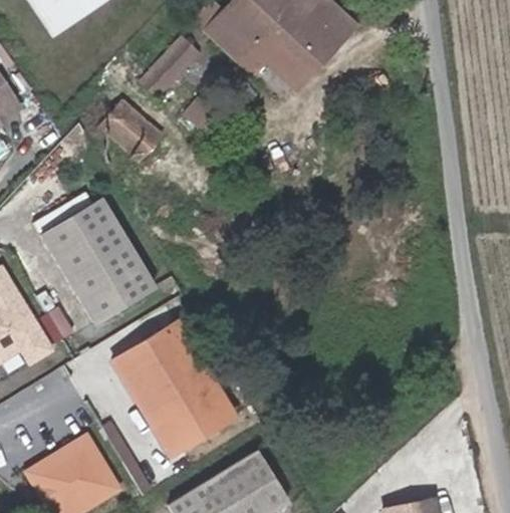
[(27,0),(50,35),(102,0),(27,0)]
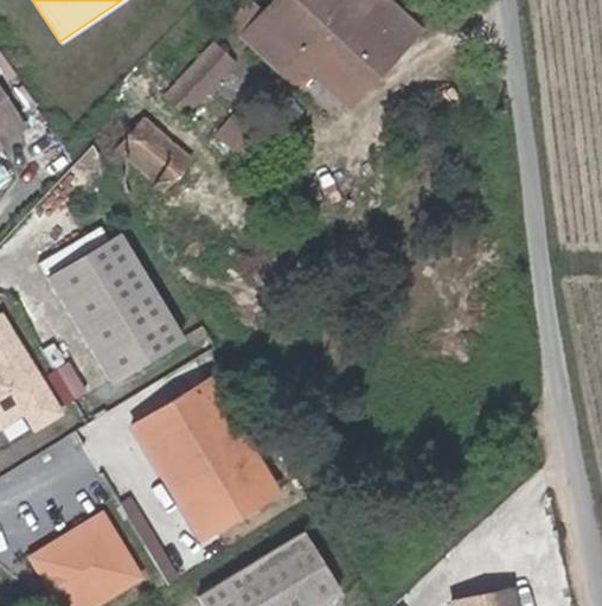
[(268,12),(255,0),(249,0),(232,20),(248,34),(268,12)]
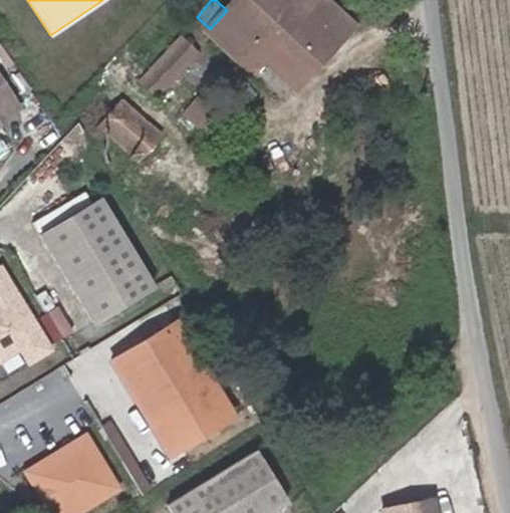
[(236,0),(227,10),(210,29),(242,60),(271,29),(313,68),(354,23),(328,0),(236,0)]
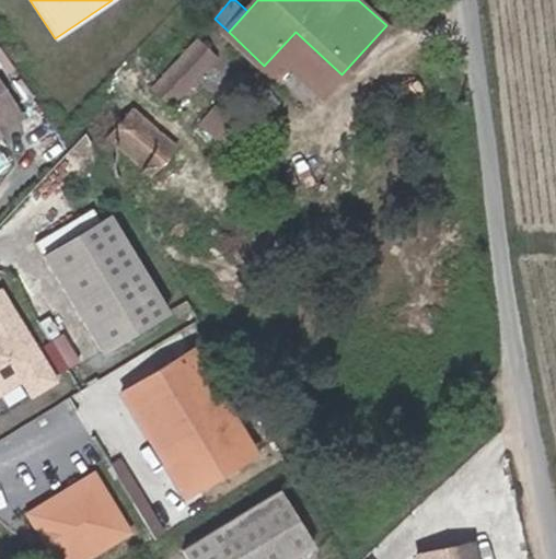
[(342,74),(296,32),(264,66),(278,79),(291,63),(324,93),(342,74)]
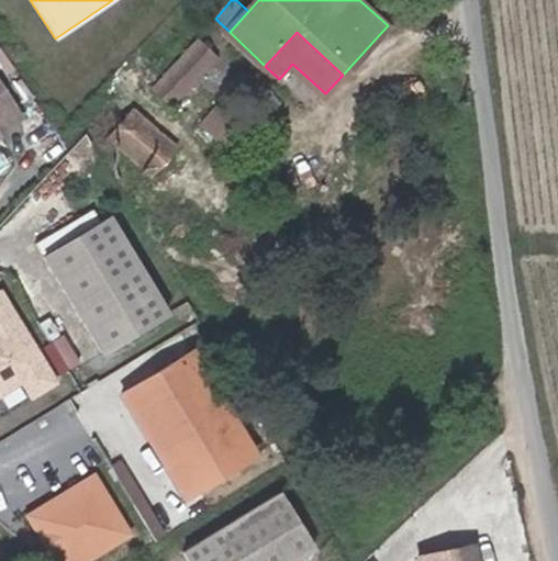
[(175,103),(219,56),(201,40),(157,86),(175,103)]
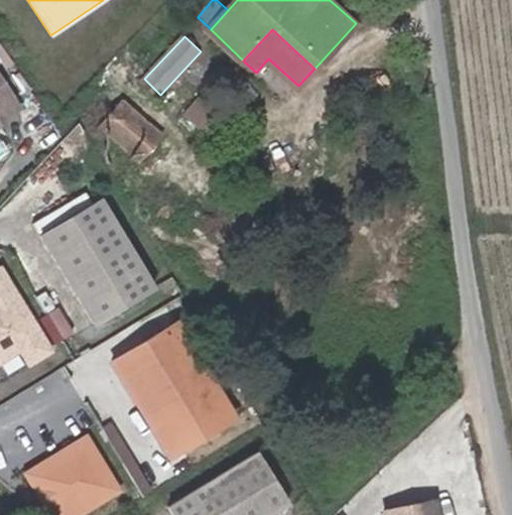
[(21,106),(0,73),(0,116),(9,111),(11,113),(21,106)]
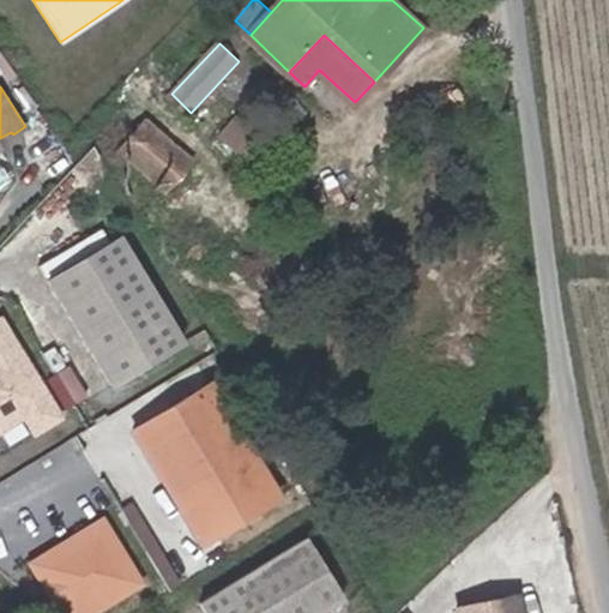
[(58,133),(35,98),(25,104),(48,139),(58,133)]
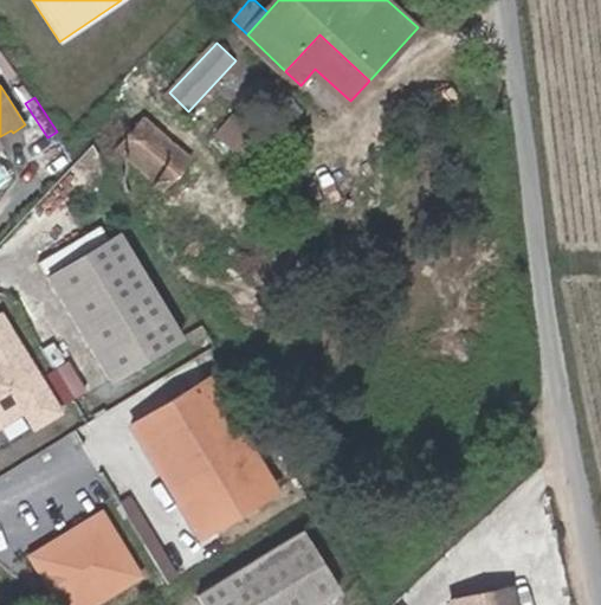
[(258,166),(282,140),(259,120),(251,129),(236,115),(221,130),(258,166)]
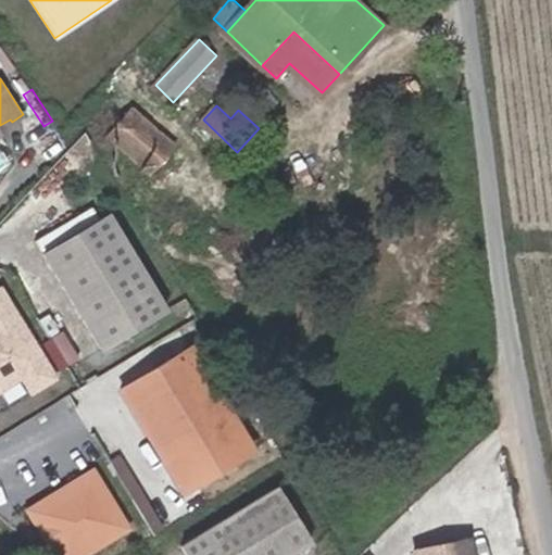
[(133,127),(143,115),(135,108),(124,120),(133,127)]
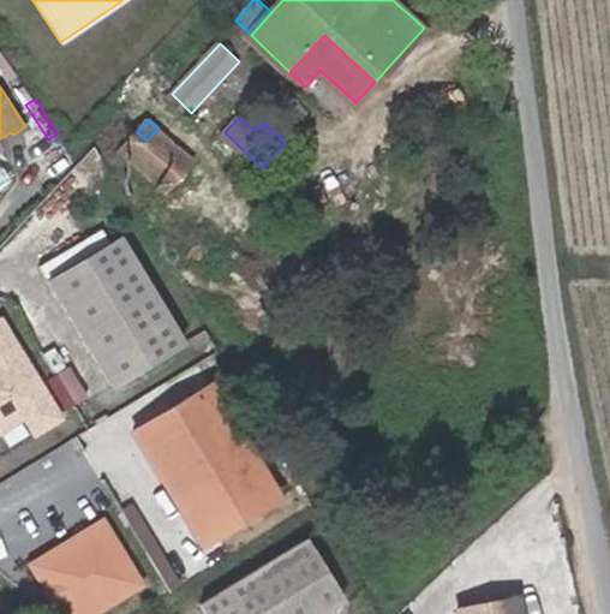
[(168,160),(180,147),(159,127),(147,141),(137,132),(121,150),(167,190),(183,173),(168,160)]
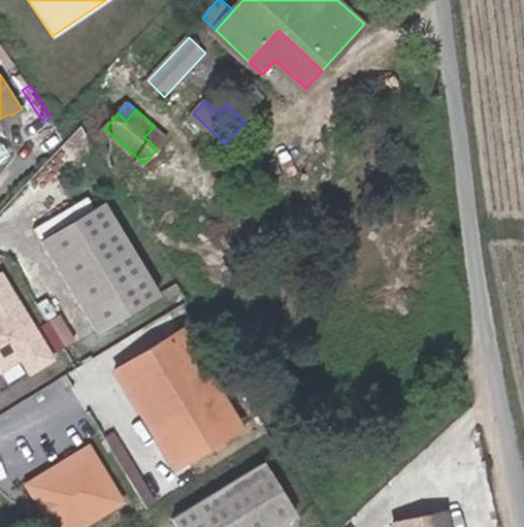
[(0,128),(13,119),(11,116),(9,113),(0,119),(0,128)]
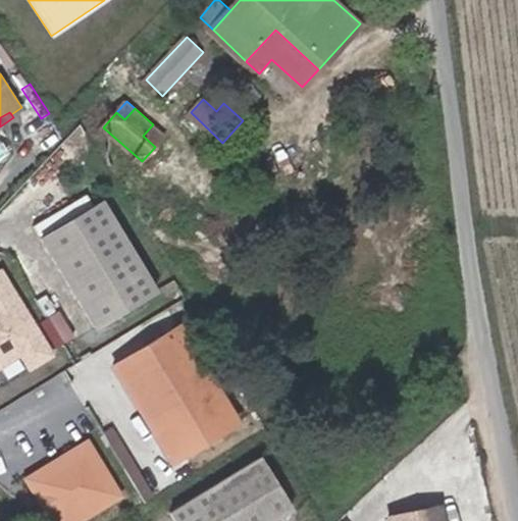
[(155,147),(165,136),(153,124),(143,136),(155,147)]
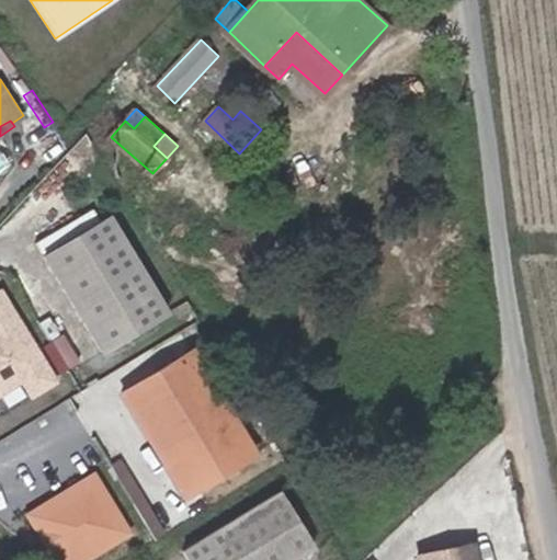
[(170,311),(112,214),(47,253),(105,351),(170,311)]
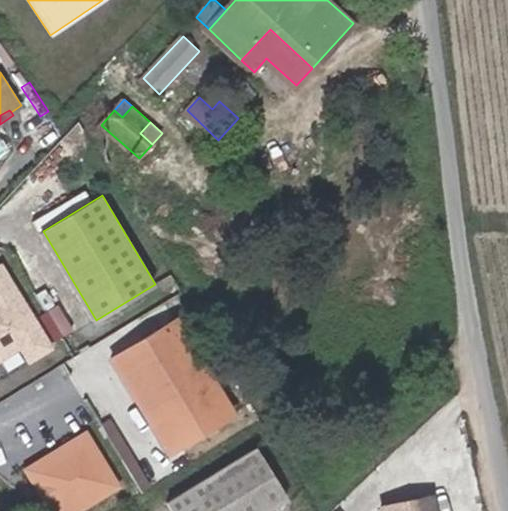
[(54,346),(4,264),(0,267),(0,359),(19,347),(28,362),(54,346)]
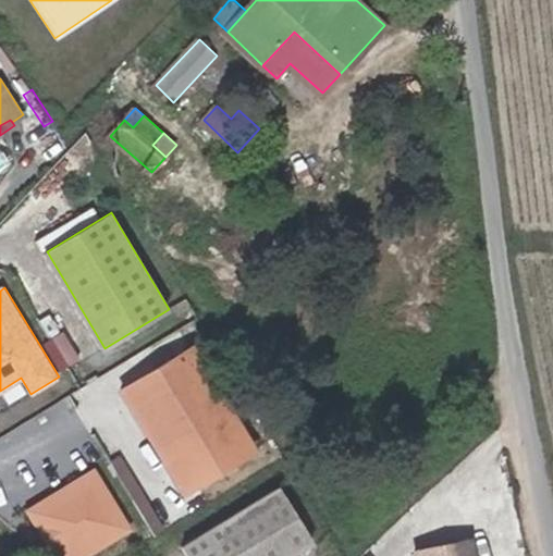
[(54,341),(74,363),(85,354),(66,332),(54,341)]
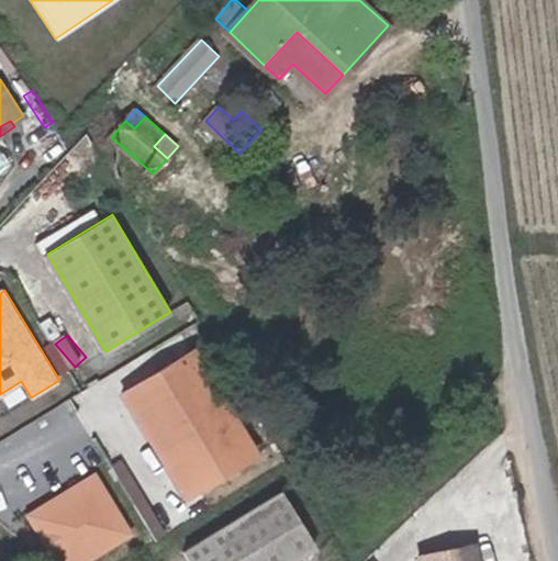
[(259,452),(196,349),(140,383),(203,486),(259,452)]
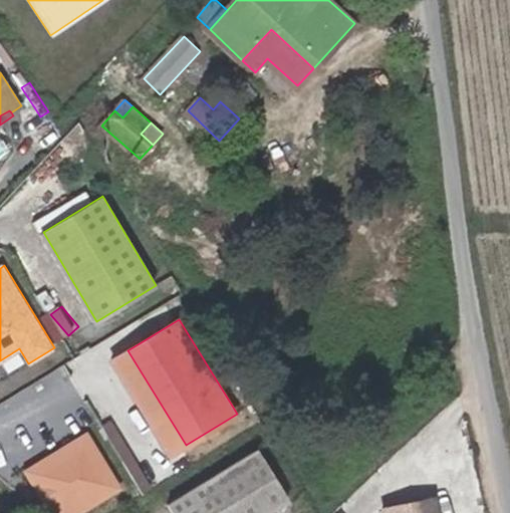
[(186,445),(128,350),(113,358),(172,454),(186,445)]
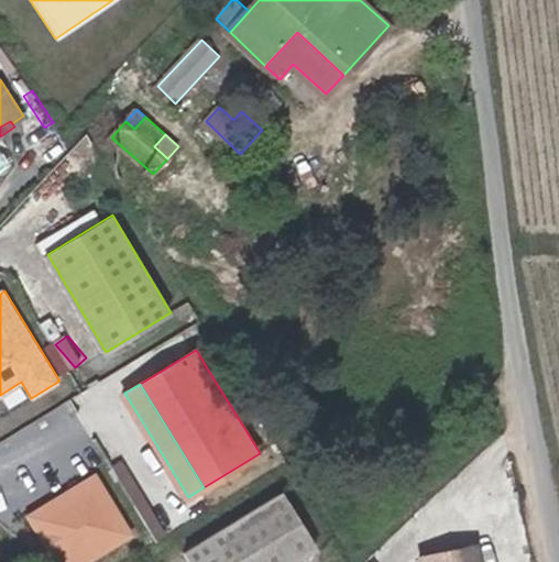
[(170,533),(123,459),(114,464),(160,539),(170,533)]
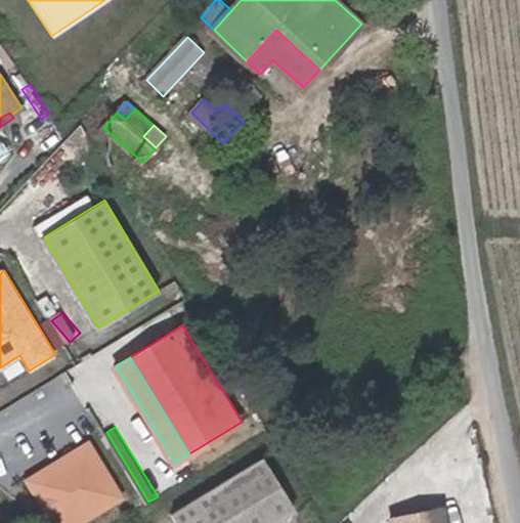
[(76,522),(122,495),(90,443),(38,475),(48,493),(55,494),(60,504),(58,511),(66,522),(76,522)]
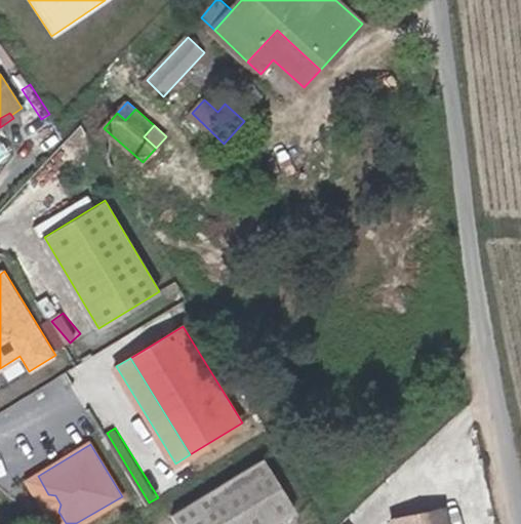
[(181,523),(271,523),(294,510),(264,459),(174,514),(181,523)]
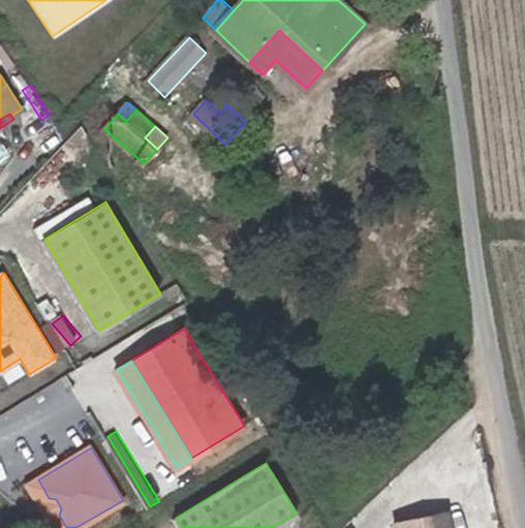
[(49,498),(38,479),(31,485),(58,527),(66,527),(59,516),(61,508),(56,499),(49,498)]
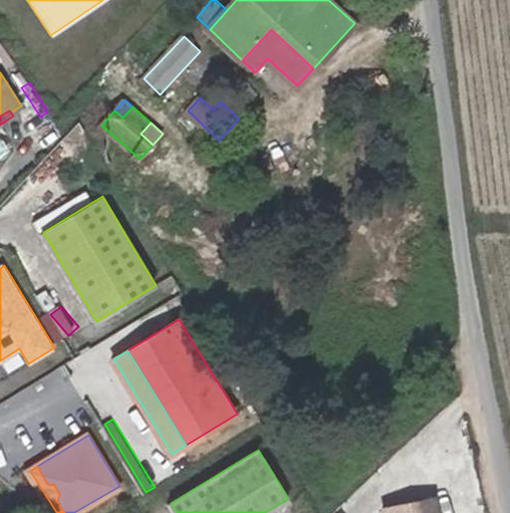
[(439,512),(436,497),(385,508),(386,512),(439,512)]
